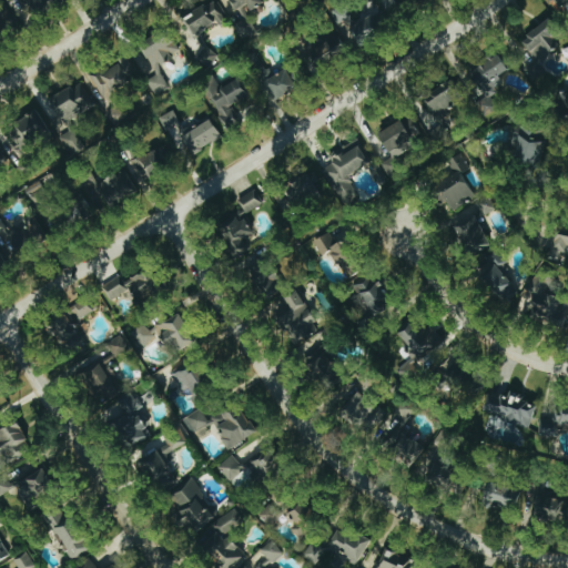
[(8,0),(17,17),(34,8),(39,16),(67,1),(66,0),(8,0)]
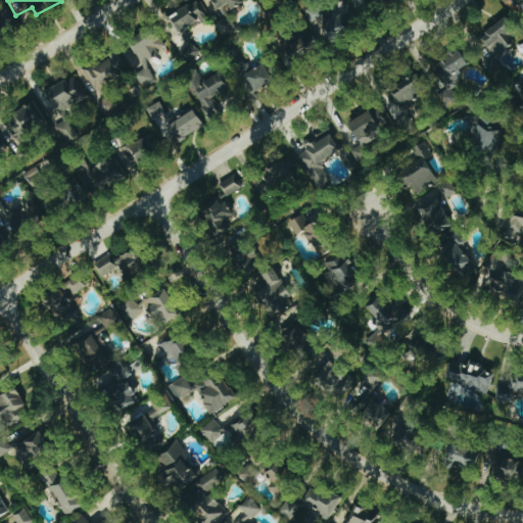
[(241,0),(212,0),(223,15),(243,4),(241,0)]
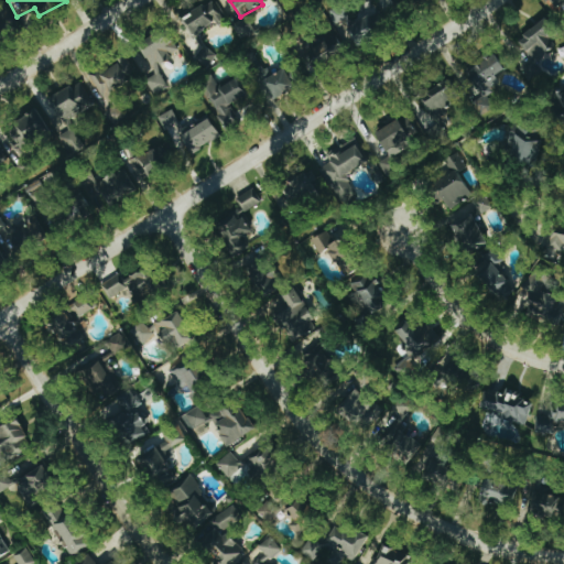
[(393,0),(398,12),(425,3),(423,0),(393,0)]
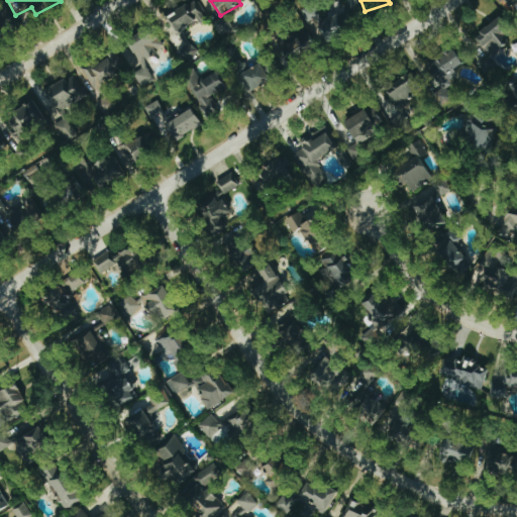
[(0,12),(0,30),(11,23),(3,10),(0,12)]
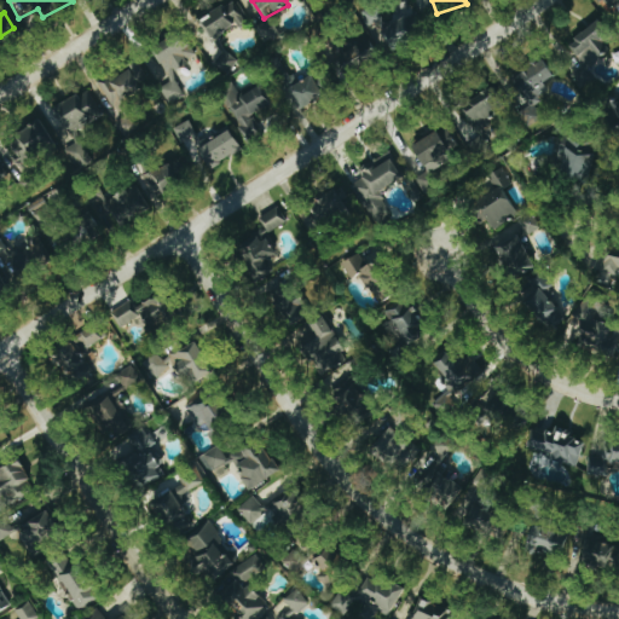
[(421,13),(393,16),(394,22),(387,22),(388,46),(423,44),(421,13)]
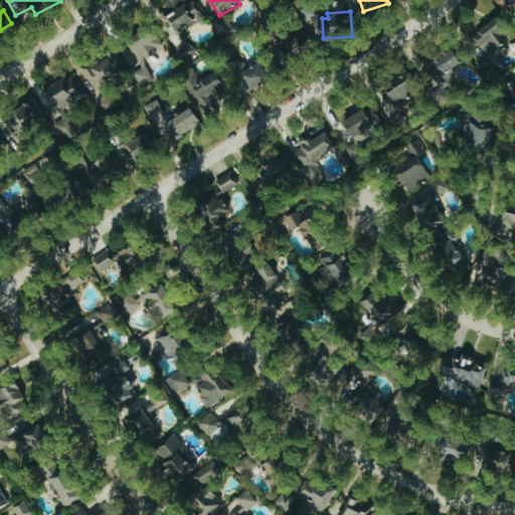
[(487,57),(513,41),(500,19),(474,35),(487,57)]
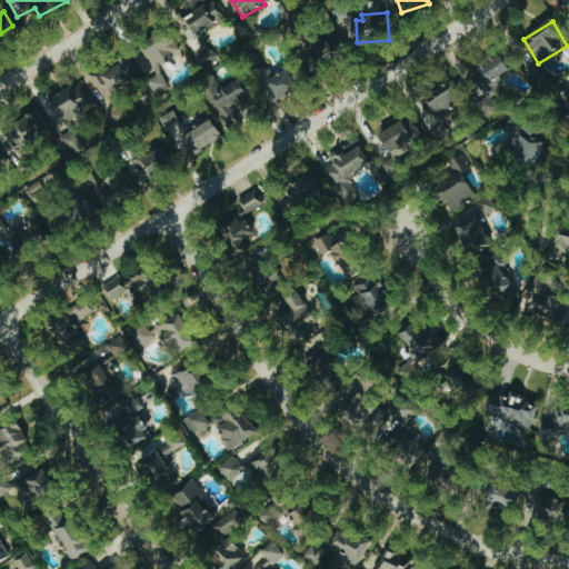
[(170,86),(159,68),(169,62),(167,58),(179,50),(166,29),(140,46),(159,75),(148,82),(156,95),(170,86)]
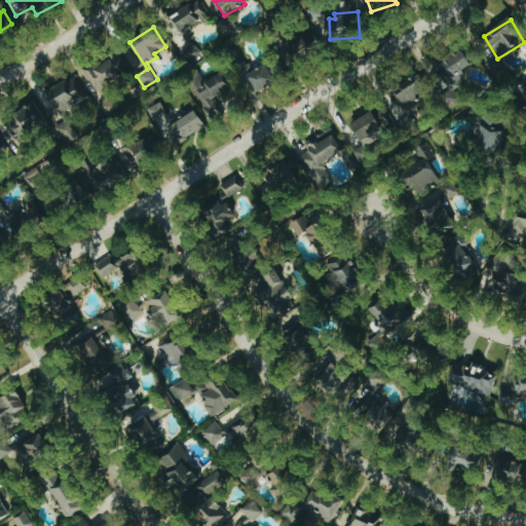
[(286,45),(291,62),(322,50),(316,35),(286,45)]
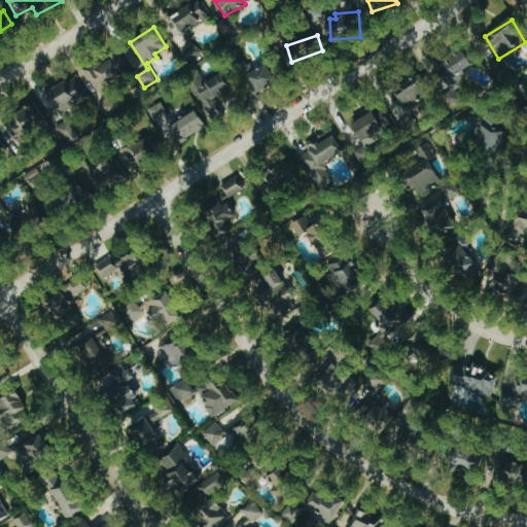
[(469,80),(464,71),(472,66),(463,50),(433,69),(435,71),(430,74),(437,86),(451,108),(462,101),(455,89),(469,80)]
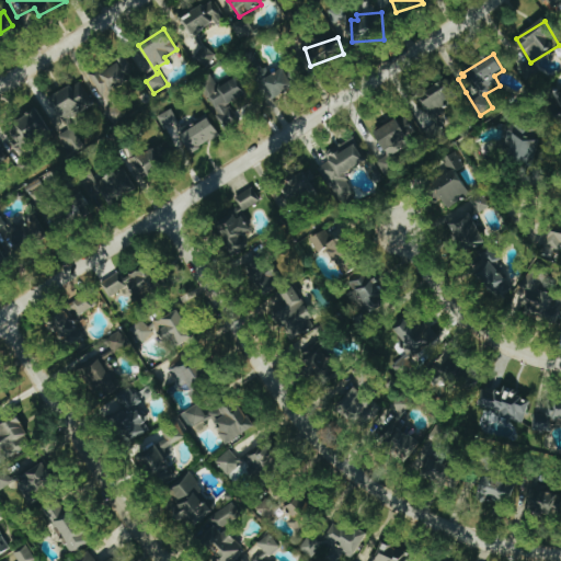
[(100,94),(144,73),(137,61),(130,65),(127,58),(91,76),(100,94)]
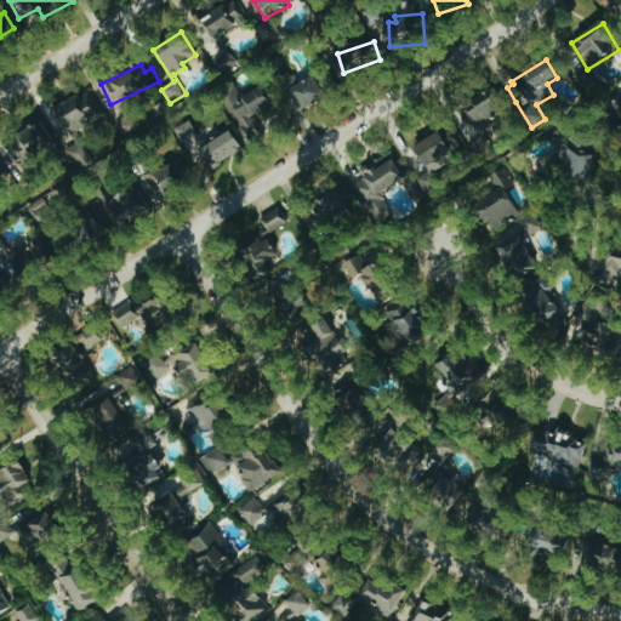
[(290,89),(301,110),(326,98),(315,77),(290,89)]
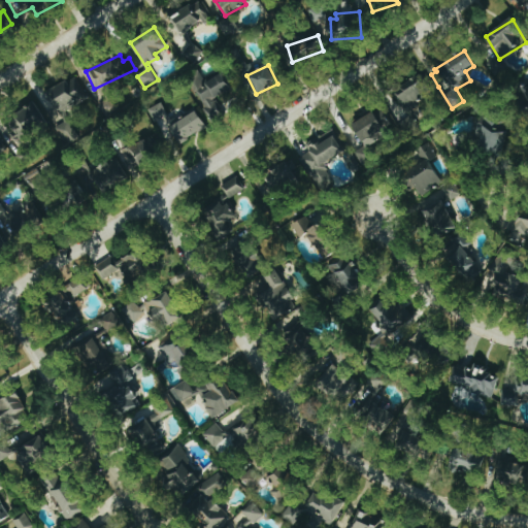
[(91,98),(77,75),(50,91),(63,113),(91,98)]
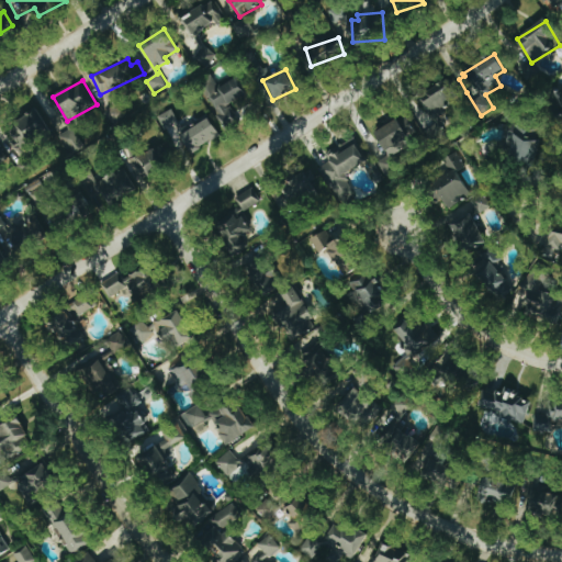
[(445,115),(440,107),(457,100),(449,81),(420,94),(431,120),(445,115)]
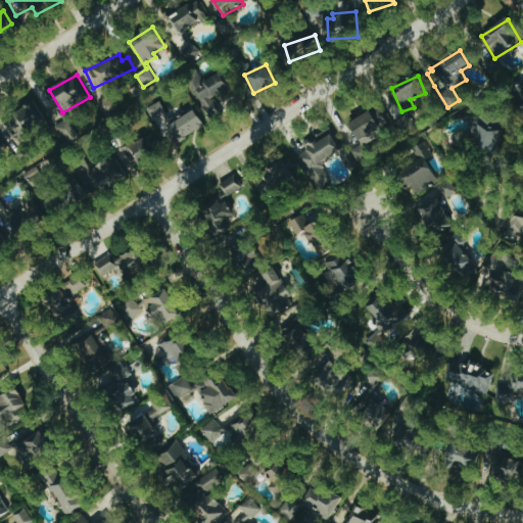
[(37,93),(25,99),(28,105),(16,110),(19,119),(13,121),(18,134),(48,121),(37,93)]
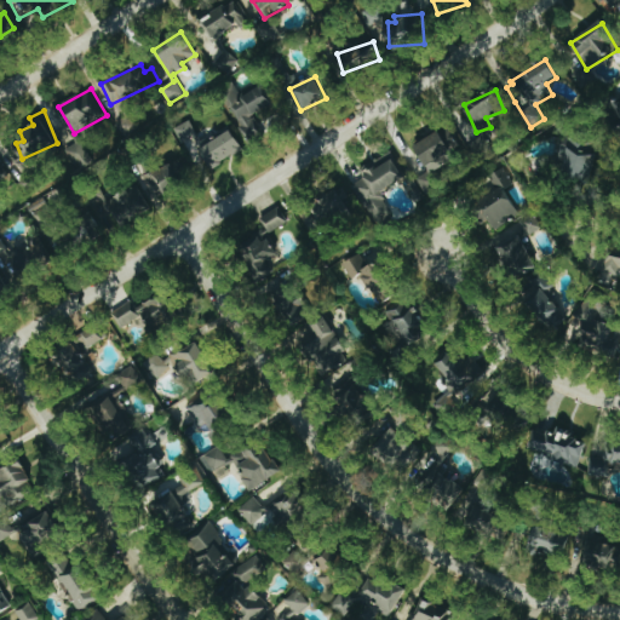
[(176,127),(185,149),(201,143),(191,121),(176,127)]
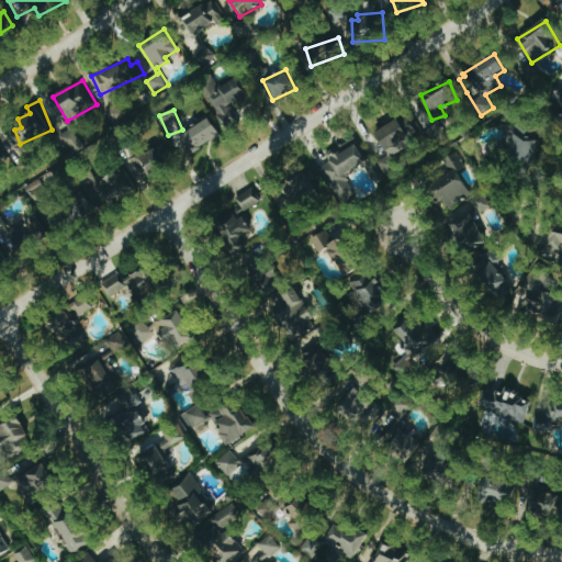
[(375,133),(389,156),(379,161),(388,177),(402,168),(393,155),(413,143),(409,136),(416,132),(406,115),(375,133)]
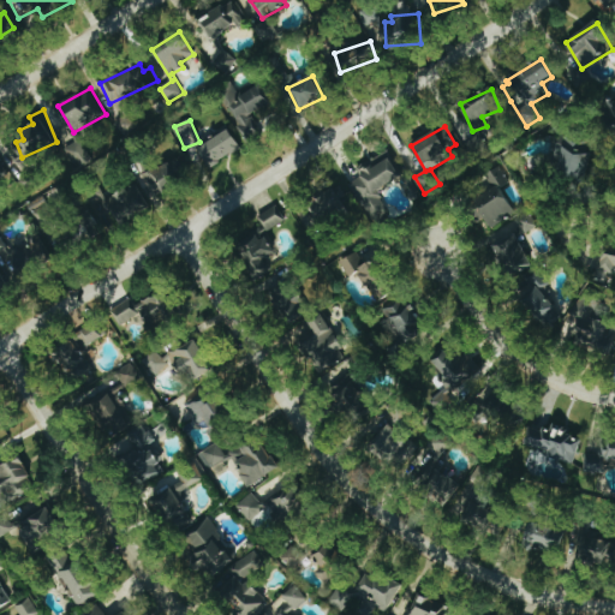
[(207,166),(240,149),(231,131),(197,148),(207,166)]
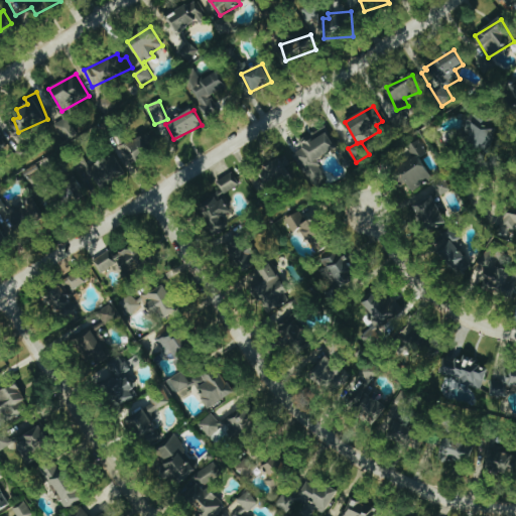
[(498,131),(474,115),(459,136),(483,152),(498,131)]
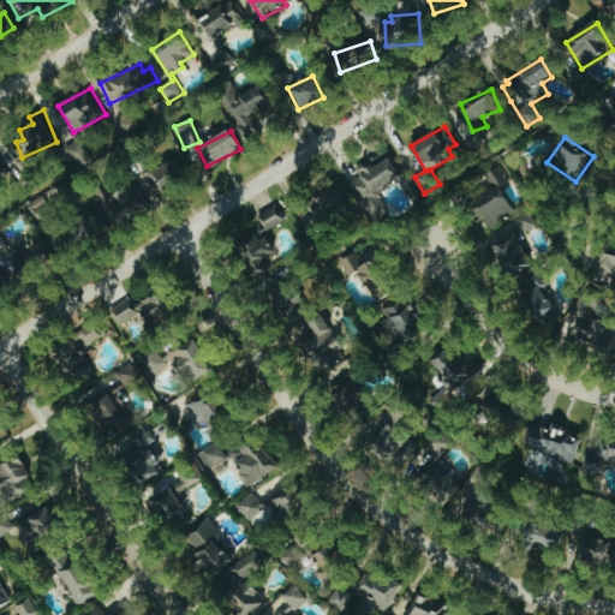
[(78,169),(94,160),(81,138),(65,148),(78,169)]
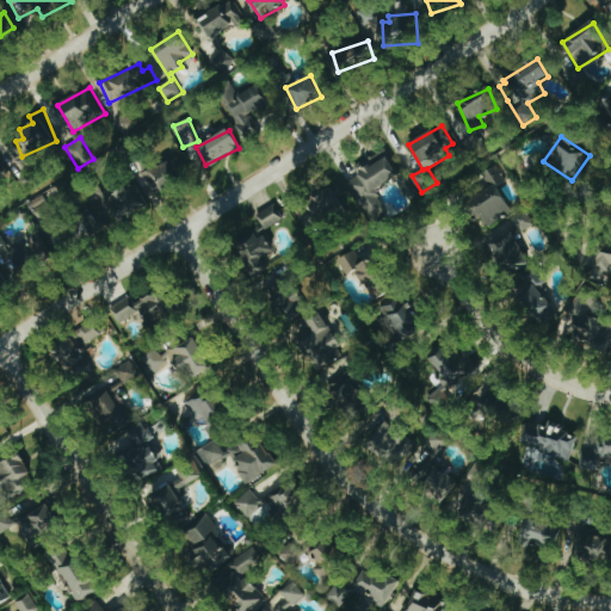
[(0,176),(11,171),(0,150),(0,176)]
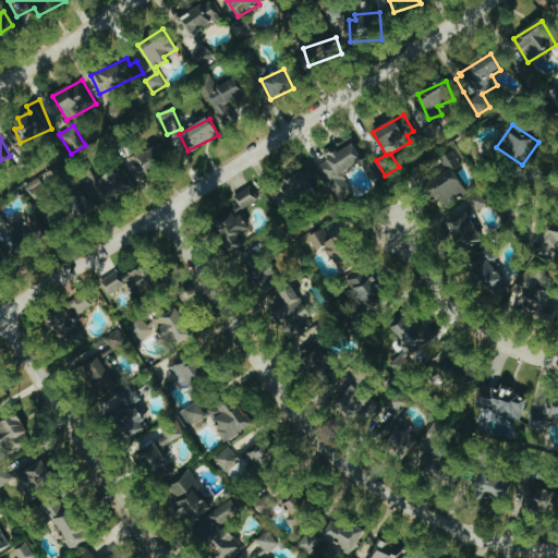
[(325,155),(329,160),(318,168),(340,203),(355,193),(343,173),(362,161),(349,141),(325,155)]
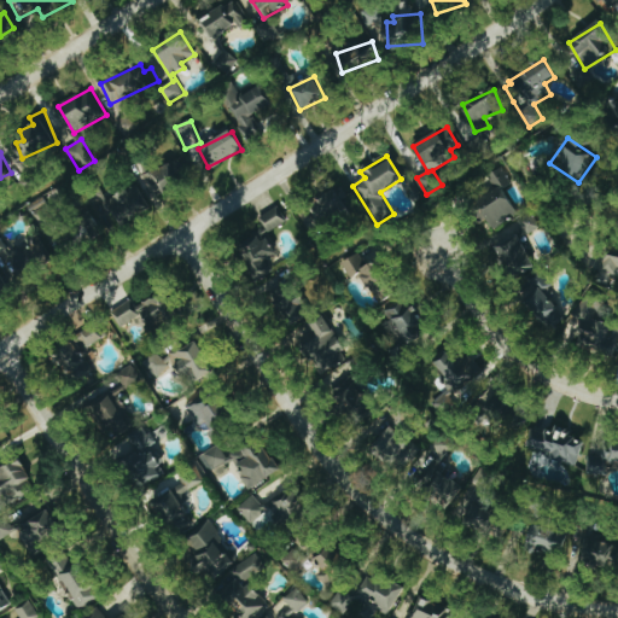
[(144,176),(157,197),(180,182),(167,162),(144,176)]
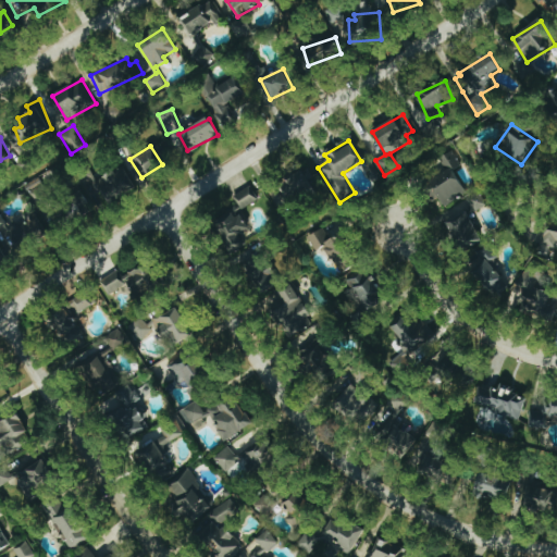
[(467,190),(445,157),(438,161),(446,172),(426,184),(442,207),(467,190)]
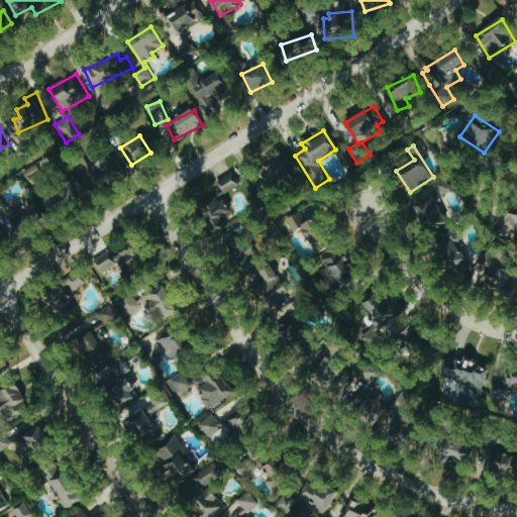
[(125,173),(115,152),(89,167),(86,161),(72,168),(86,194),(125,173)]
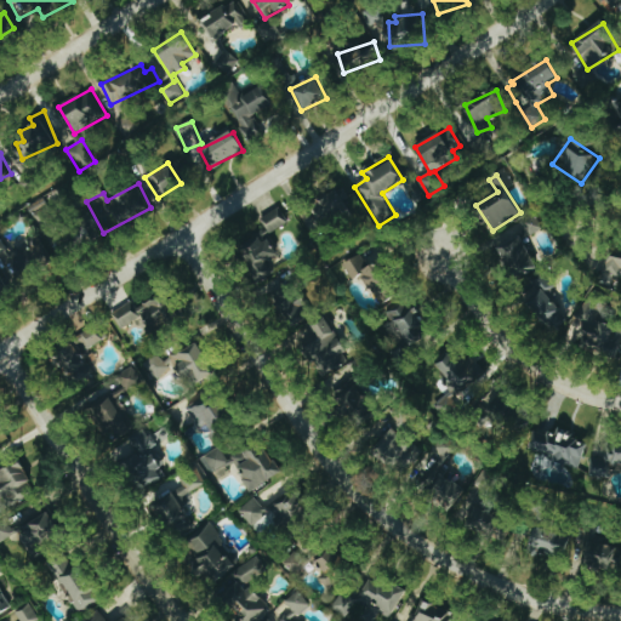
[(314,204),(325,227),(359,211),(348,187),(314,204)]
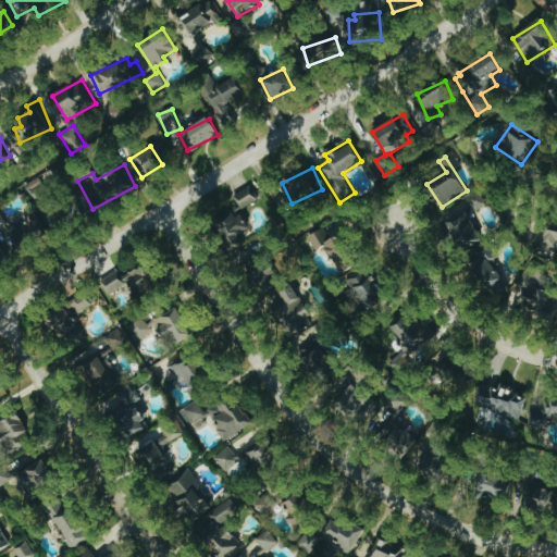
[(50,193),(39,176),(26,185),(36,201),(50,193)]
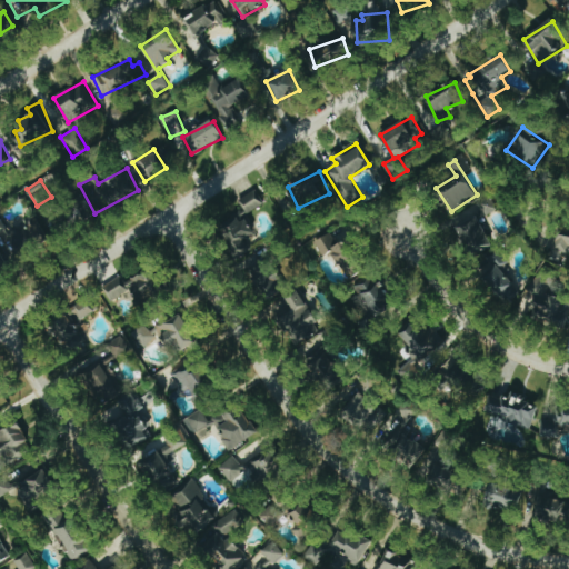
[(263,206),(257,191),(240,200),(247,215),(263,206)]
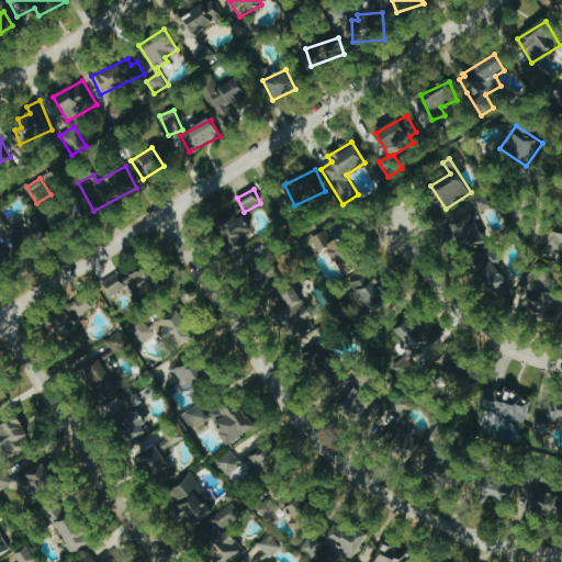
[(253,231),(244,213),(239,215),(240,216),(222,225),(235,255),(249,248),(244,235),(253,231)]
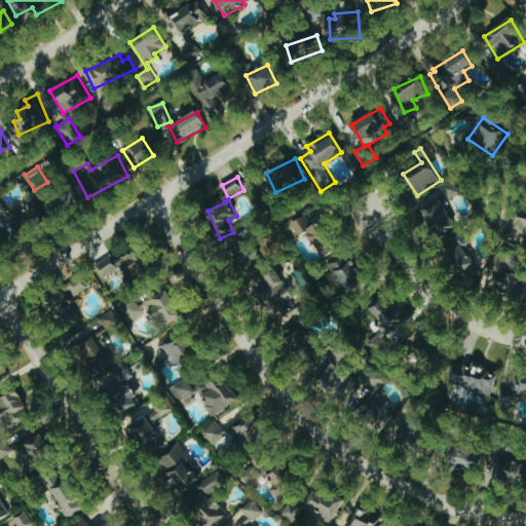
[(421,211),(435,238),(455,228),(442,200),(421,211)]
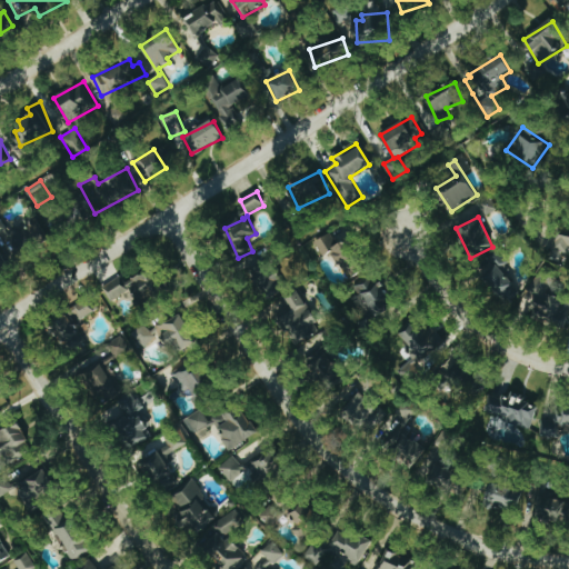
[(323,256),(332,251),(347,278),(366,268),(350,238),(337,245),(330,232),(316,240),(323,256)]
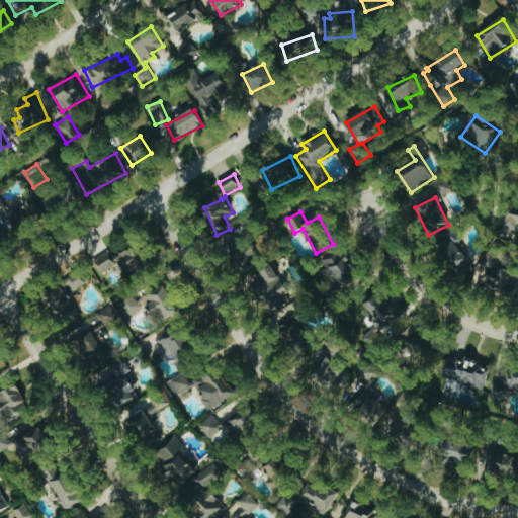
[(517,225),(517,211),(517,217),(510,214),(508,228),(517,230),(517,225)]
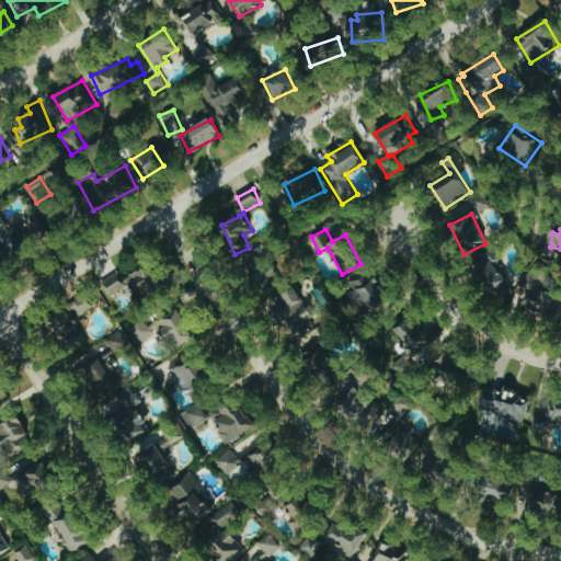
[(504,260),(491,245),(469,265),(500,300),(514,287),(496,267),(504,260)]
